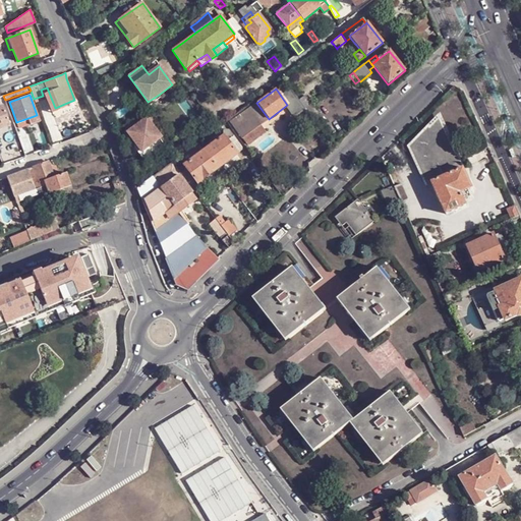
[(160,97),(159,95),(148,102),(150,104),(160,97)]
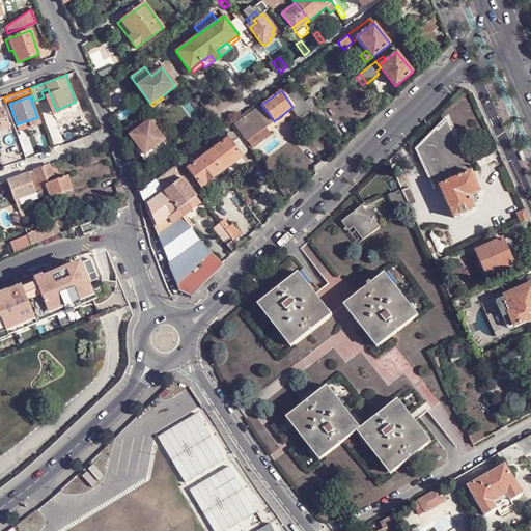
[(311,99),(306,103),(307,105),(311,110),(312,112),(317,107),(311,99)]
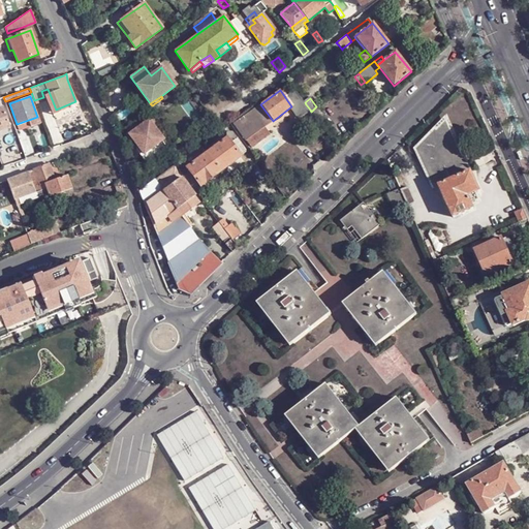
[(273,121),(260,104),(245,115),(234,124),(245,141),(246,139),(265,126),(273,121)]
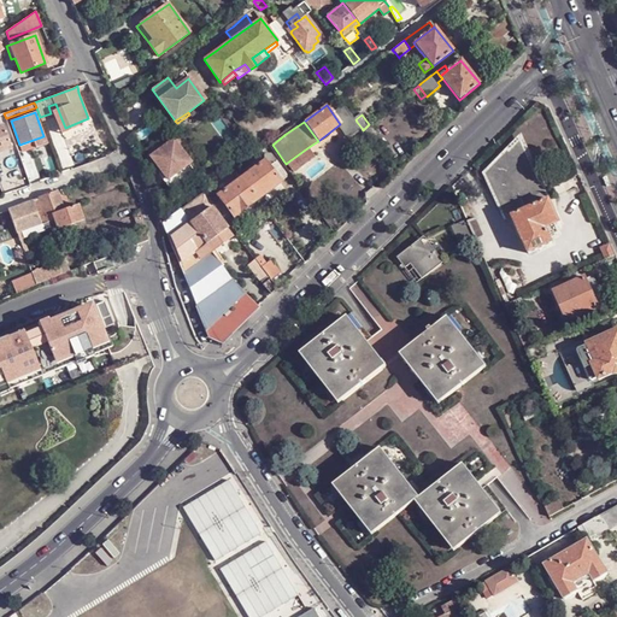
[(369,124),(363,130),(370,140),(377,134),(369,124)]
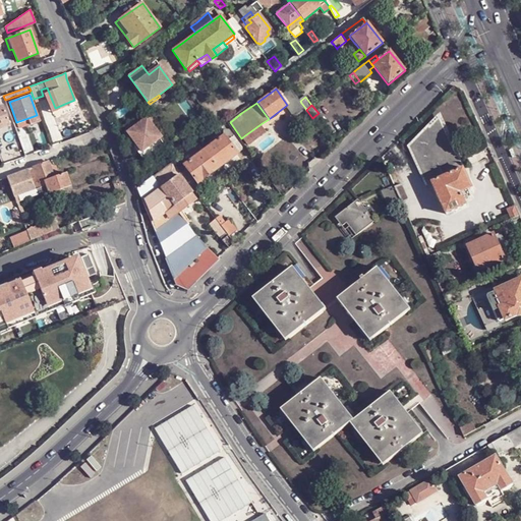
[(16,122),(17,126),(39,119),(37,115),(16,122)]
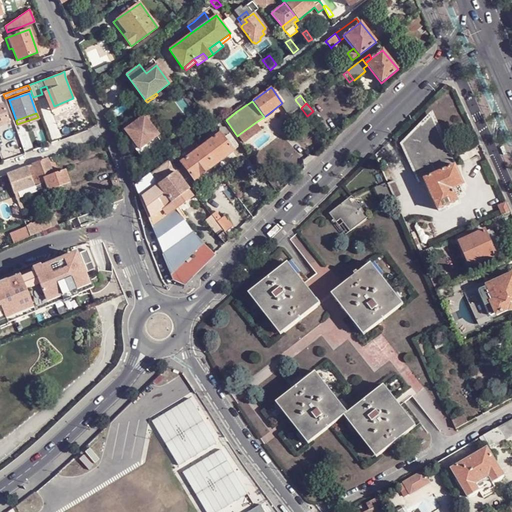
[(144,115),(125,130),(139,149),(158,135),(144,115)]
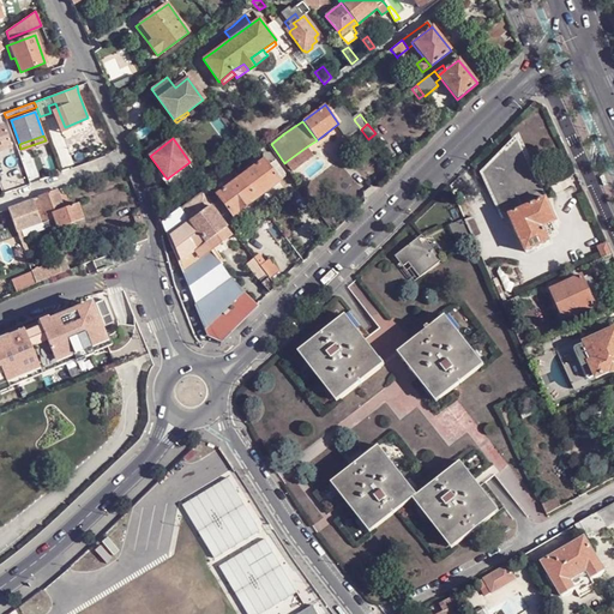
[(536,184),(517,142),(483,173),(491,190),(498,186),(510,215),(528,253),(551,242),(548,238),(557,234),(553,226),(558,223),(539,182),(536,184)]
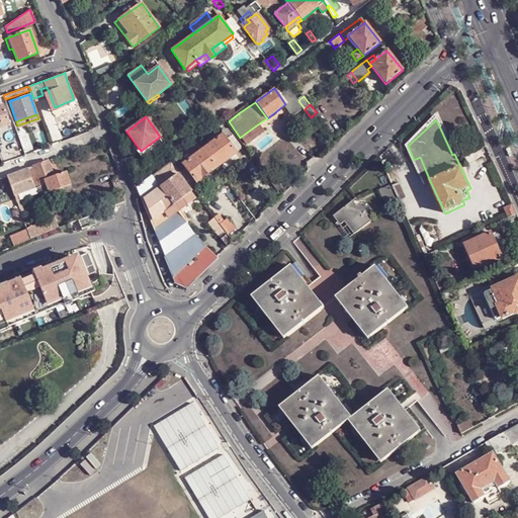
[(263,130),(259,123),(241,137),(245,143),(263,130)]
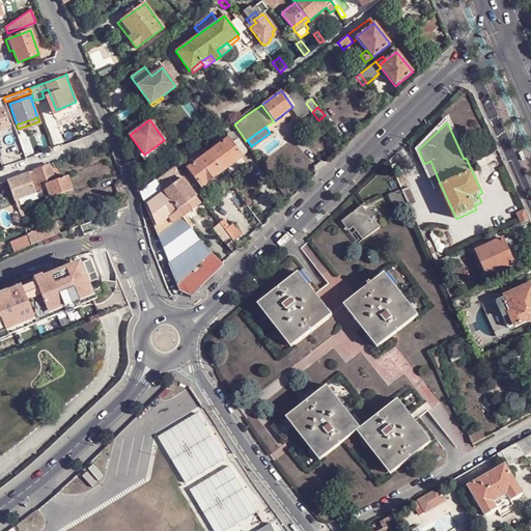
[(246,151),(232,133),(229,132),(227,133),(226,133),(227,138),(241,156),(246,151)]
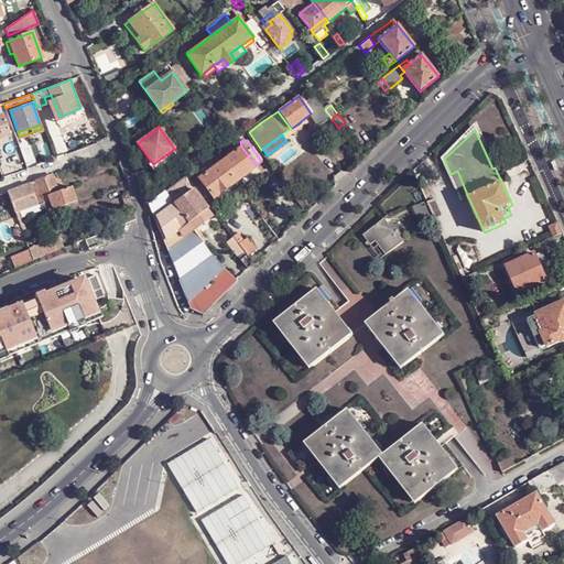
[(256,165),(241,147),(220,162),(235,182),(256,165)]
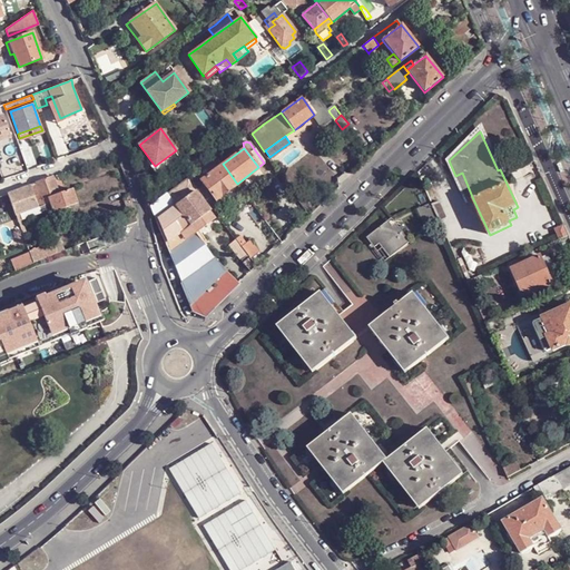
[(237,184),(223,164),(220,166),(200,180),(205,186),(215,199),(237,184)]
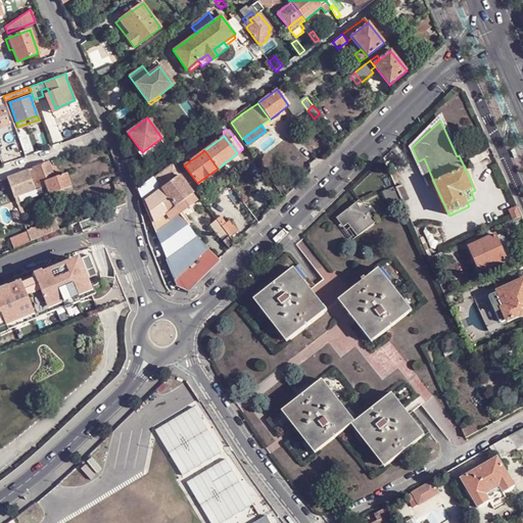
[(178,158),(173,162),(181,173),(182,175),(188,171),(184,165),(181,161),(181,162),(178,158)]
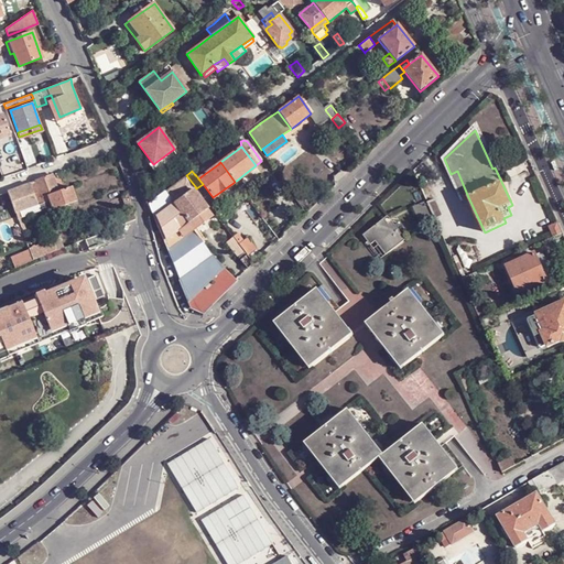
[(457,171),(451,174),(463,201),(468,197),(457,171)]
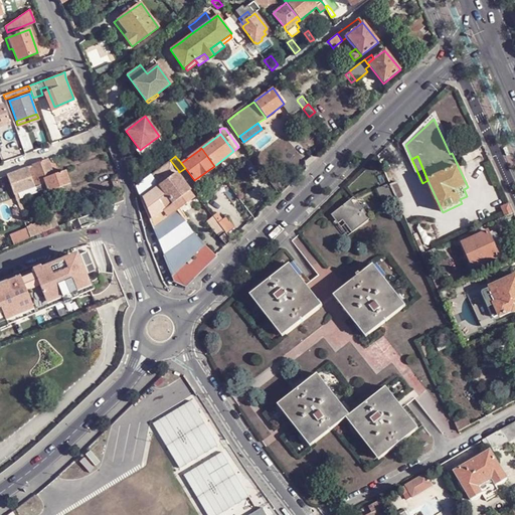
[(47,160),(27,167),(34,186),(34,187),(45,183),(47,188),(48,191),(70,183),(65,170),(52,174),(47,160)]
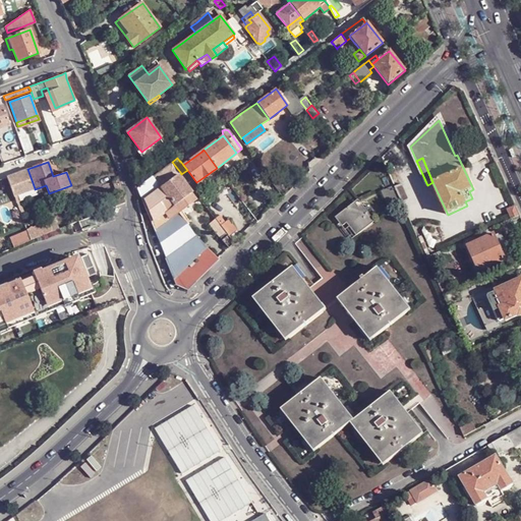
[(152,176),(160,187),(177,175),(180,172),(172,162),(152,176)]
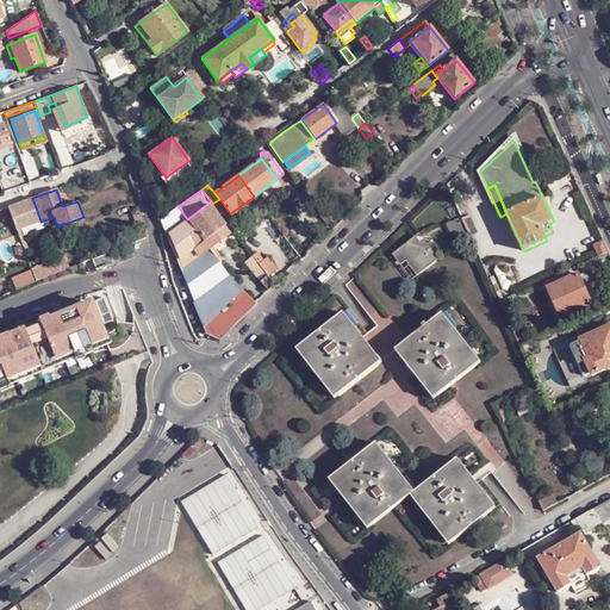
[(8,206),(17,230),(22,229),(41,221),(32,198),(8,206)]
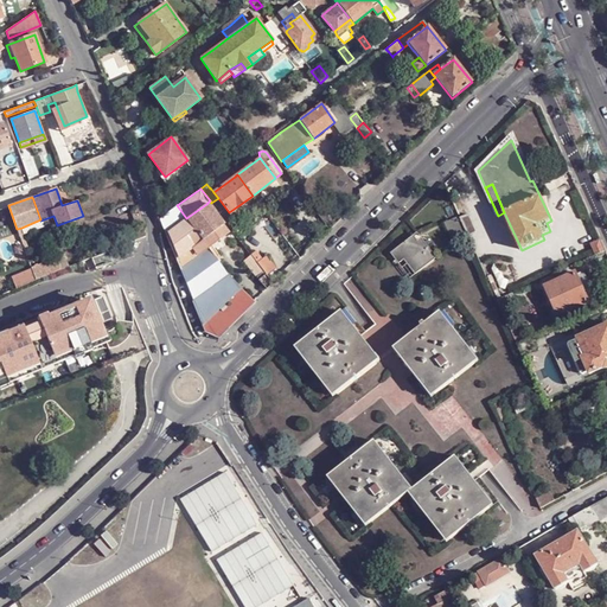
[(223,217),(229,212),(218,198),(211,203),(223,217)]
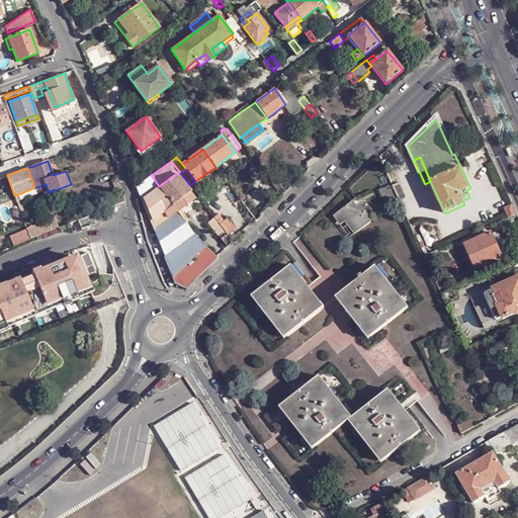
[(158,186),(172,204),(182,197),(190,192),(176,174),(159,186),(158,186)]
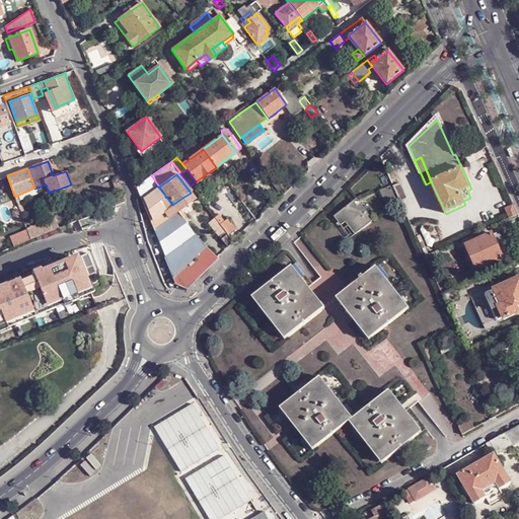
[(278,192),(283,189),(273,174),(268,177),(278,192)]
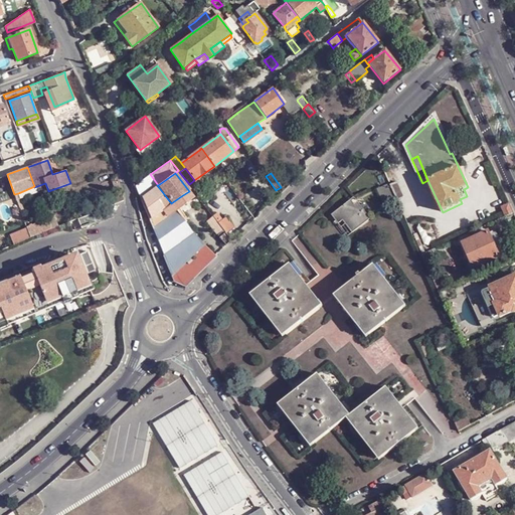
[(164,254),(193,232),(175,209),(171,203),(157,185),(158,185),(150,174),(136,185),(135,185),(139,194),(164,254)]
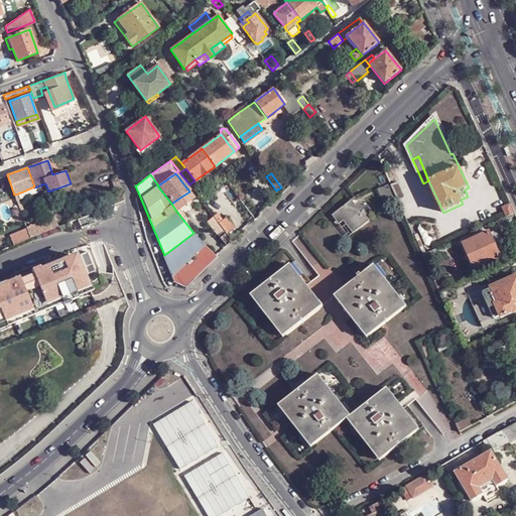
[(34,187),(36,192),(47,188),(45,183),(34,187)]
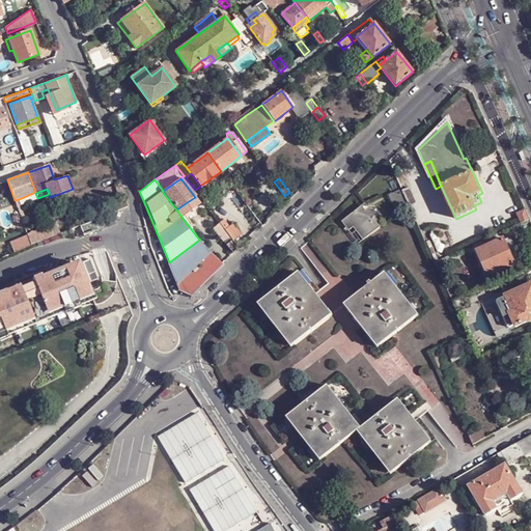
[(398,212),(409,206),(401,190),(391,195),(398,212)]
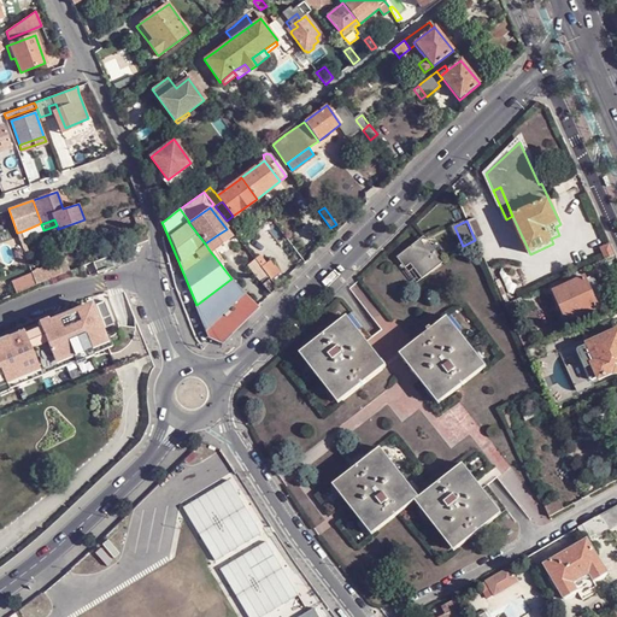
[(22,231),(24,238),(25,238),(43,230),(41,224),(41,223),(22,231)]
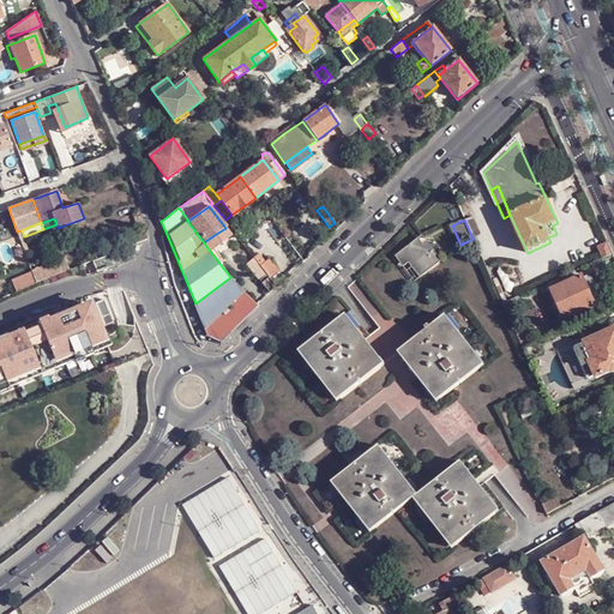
[(140,240),(136,227),(88,245),(94,259),(109,253),(140,240)]
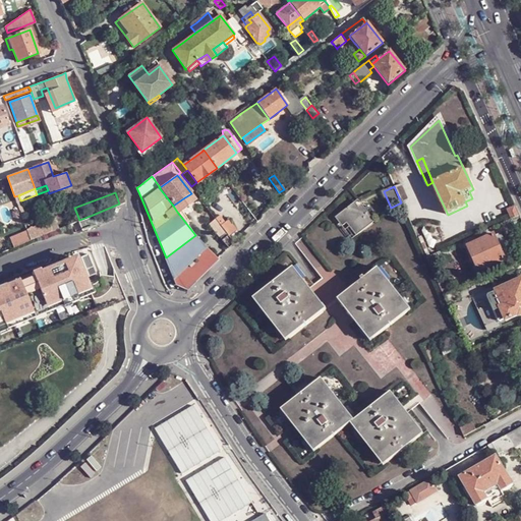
[(183,198),(187,204),(195,198),(191,193),(183,198)]
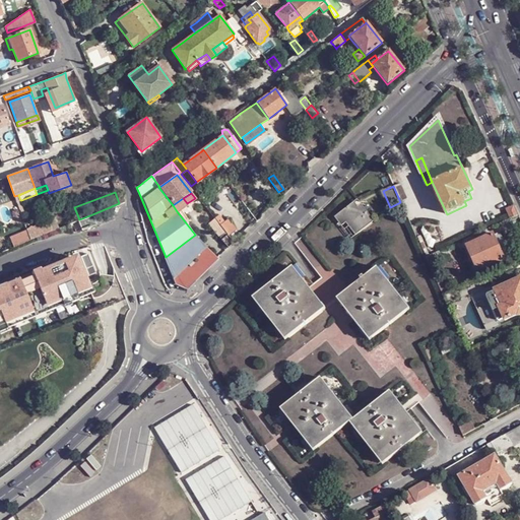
[(187,203),(183,198),(173,205),(177,211),(187,203)]
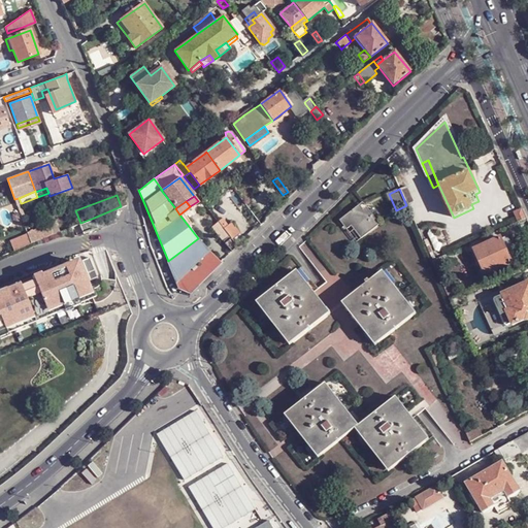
[(363,238),(381,225),(369,211),(366,213),(360,206),(342,220),(350,229),(353,226),(363,238)]
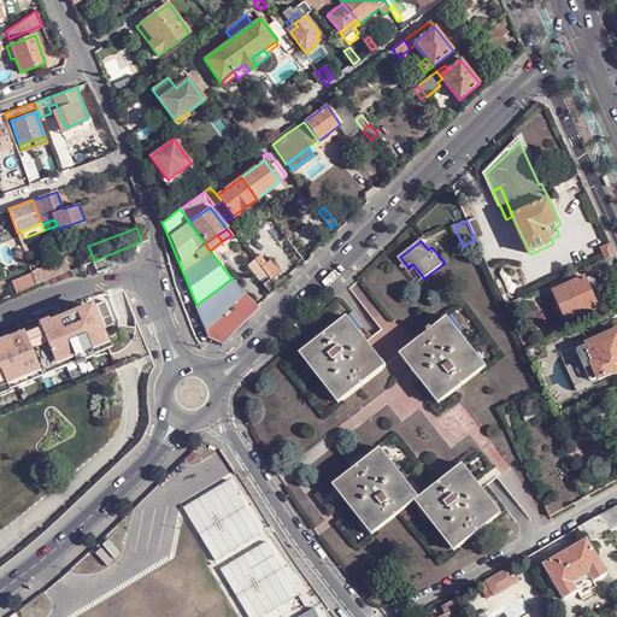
[(604,260),(616,256),(611,245),(599,248),(604,260)]
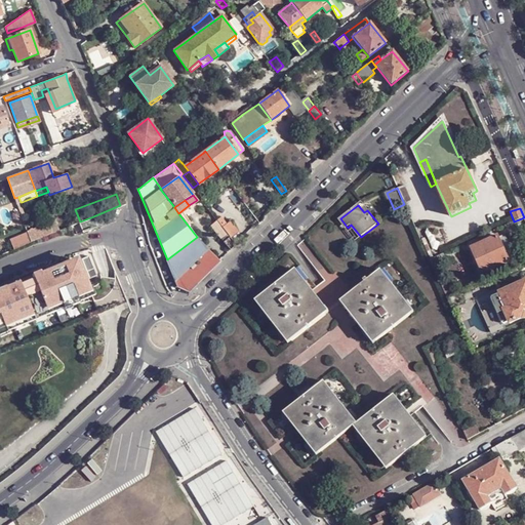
[(79,221),(83,233),(97,228),(93,216),(80,221),(79,221)]
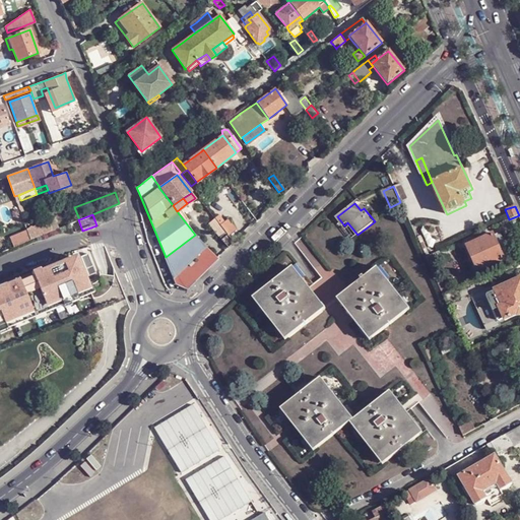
[(221,239),(228,234),(224,230),(214,217),(207,222),(221,239)]
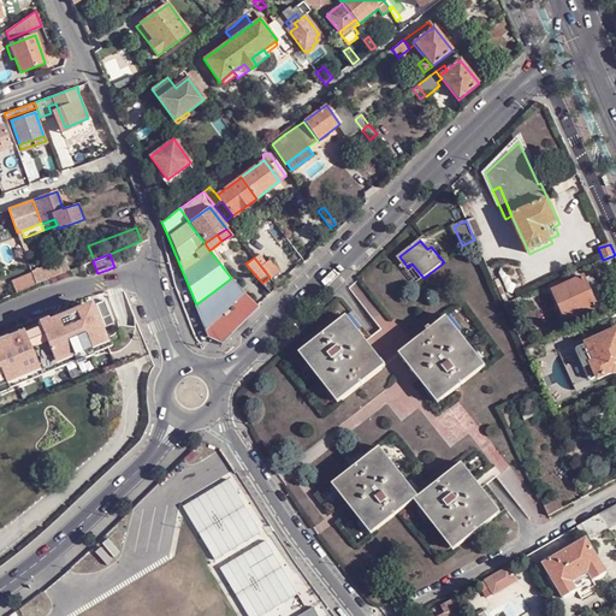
[(70,270),(65,260),(55,264),(59,274),(70,270)]
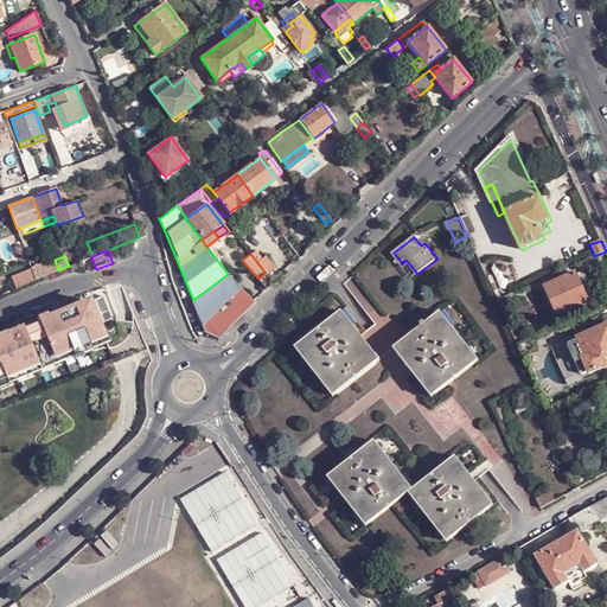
[(58,270),(55,260),(31,268),(34,280),(58,270)]
